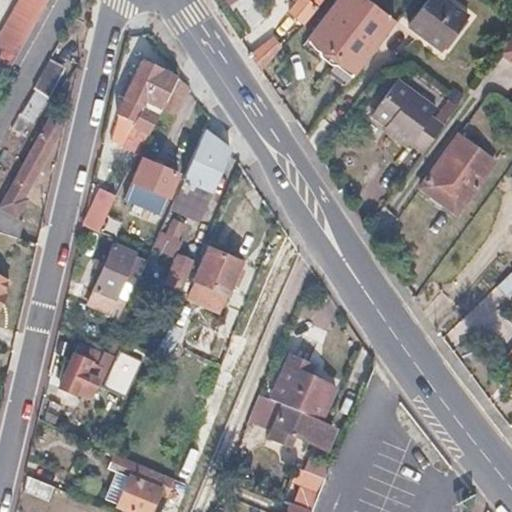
[(45,0),(44,0),(15,0),(0,31),(0,77),(4,80),(45,0)]
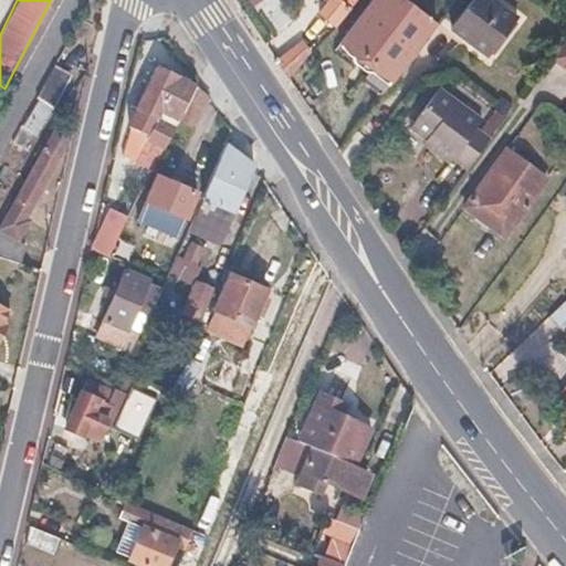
[(331,0),(321,12),(334,24),(354,0),(331,0)]
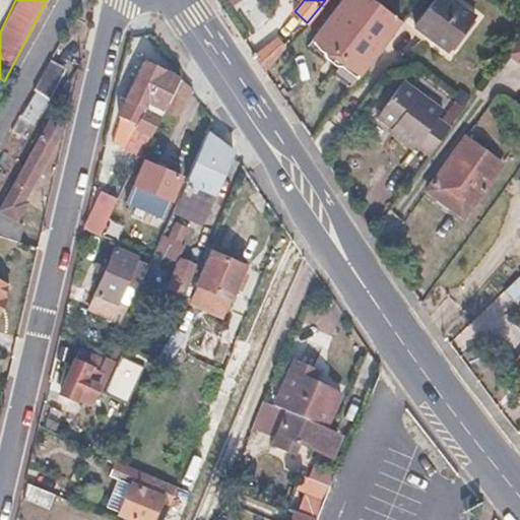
[(402,22),(372,0),(342,0),(311,43),(360,79),(402,22)]
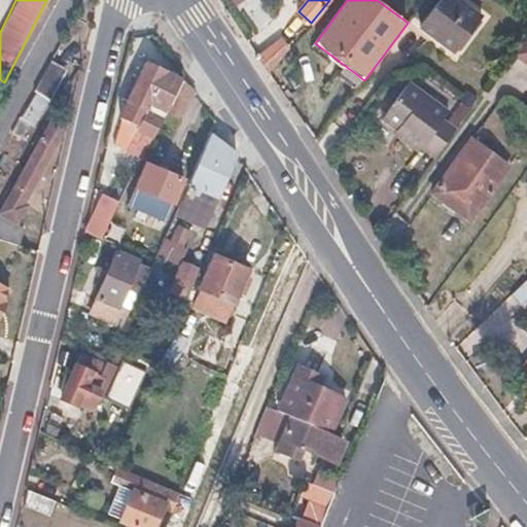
[(480,16),(457,0),(437,0),(418,27),(453,53),(480,16)]
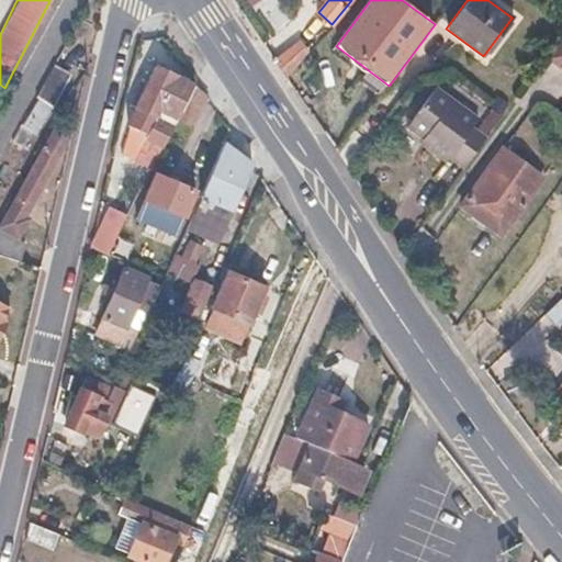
[(561,35),(548,56),(561,66),(561,35)]
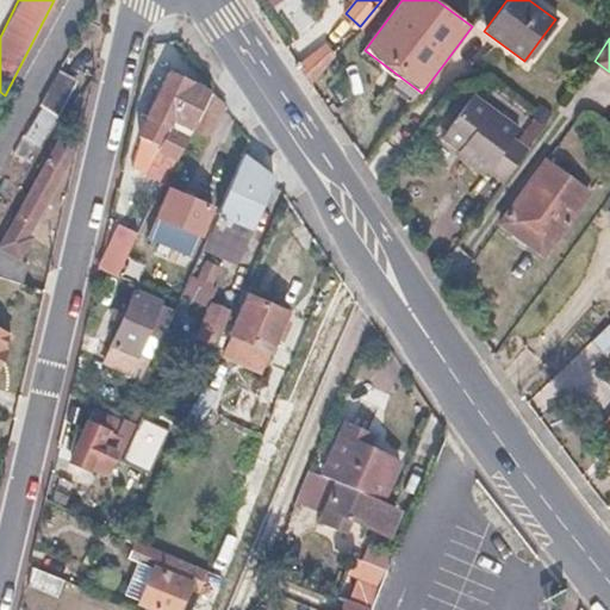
[(336,56),(327,43),(298,61),(312,82),(336,56)]
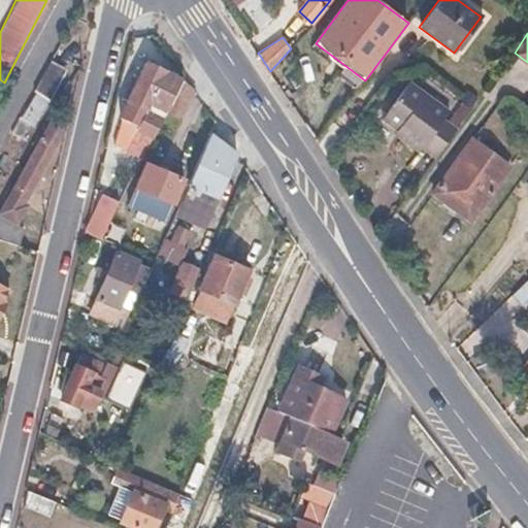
[(182,77),(145,59),(133,83),(128,91),(126,95),(128,96),(119,113),(135,124),(149,99),(166,108),(182,77)]
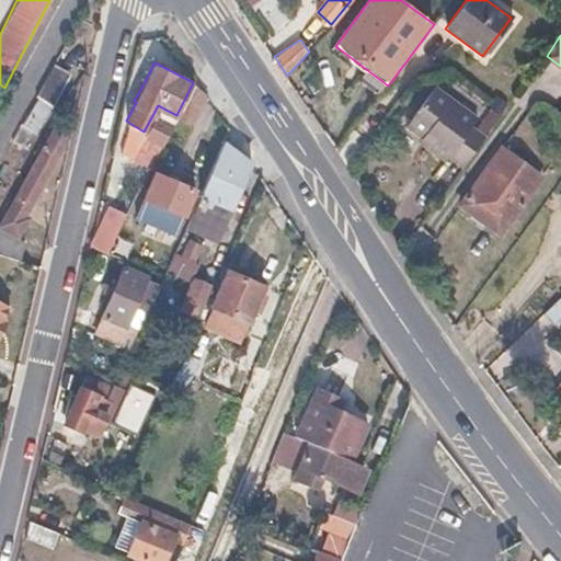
[(68,78),(53,69),(36,100),(49,110),(68,78)]
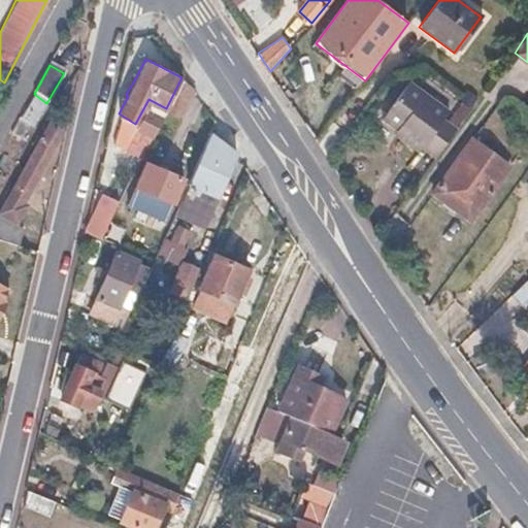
[(194,88),(182,77),(166,108),(179,114),(194,88)]
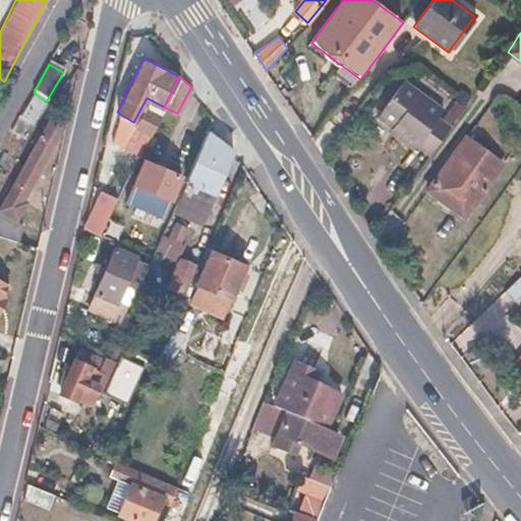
[(404,76),(377,112),(398,127),(395,131),(414,145),(417,140),(429,150),(451,121),(438,113),(443,106),(404,76)]
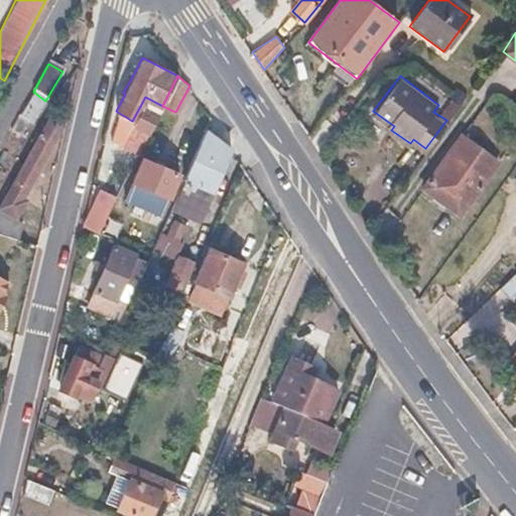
[(130,81),(124,78),(119,86),(125,89),(130,81)]
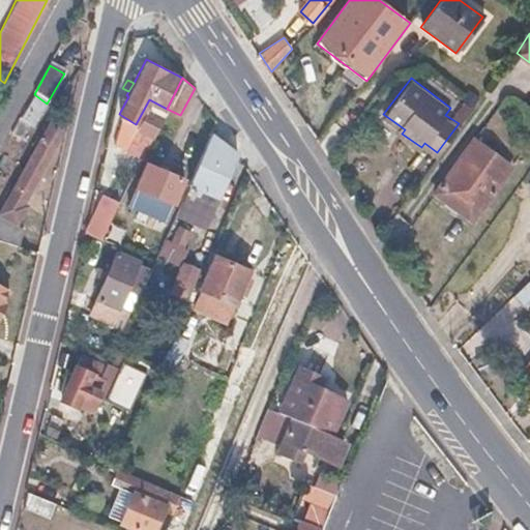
[(20,120),(11,135),(21,139),(28,124),(20,120)]
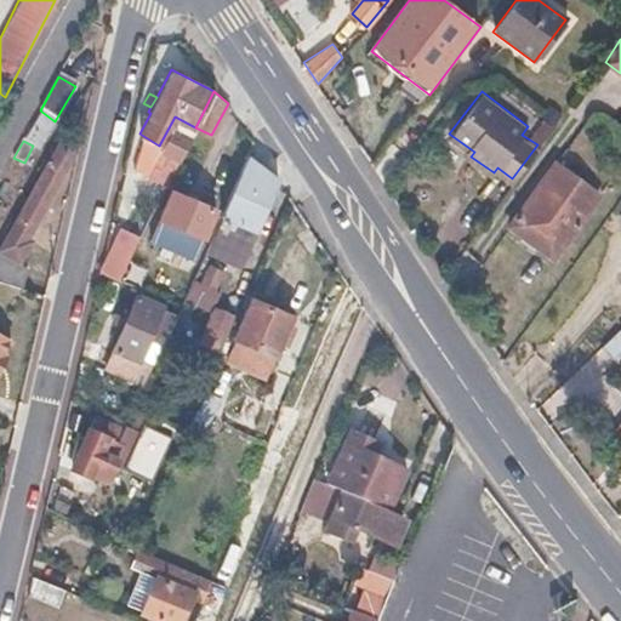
[(73,159),(57,149),(0,245),(0,254),(22,267),(32,250),(24,245),(73,159)]
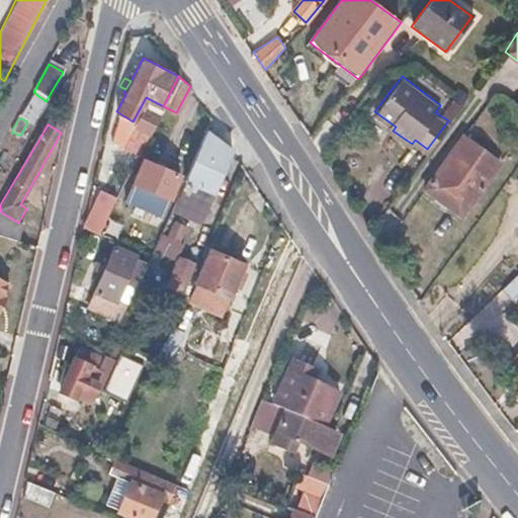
[(232,149),(207,130),(185,179),(193,181),(213,189),(232,149)]
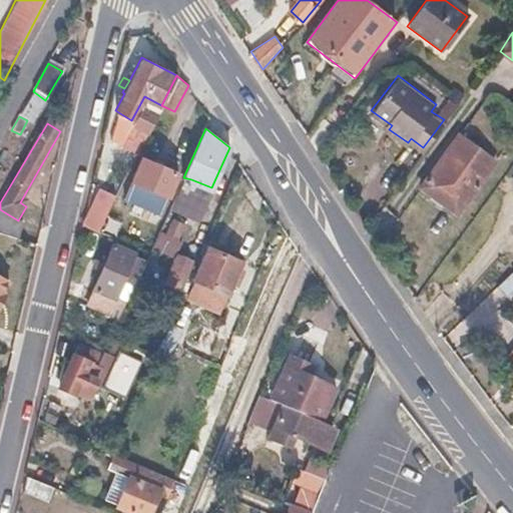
[(491,164),(455,137),(424,180),(443,194),(438,201),(454,213),(491,164)]
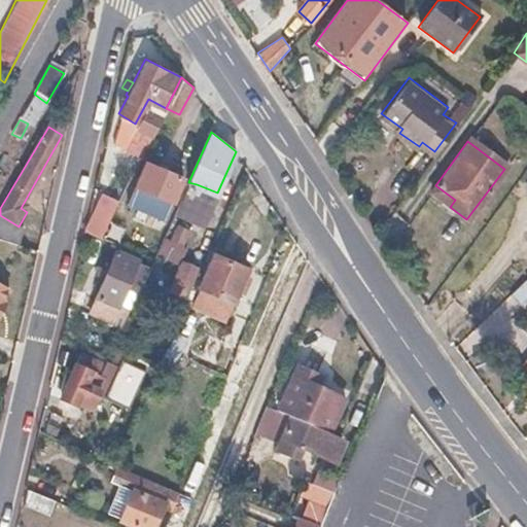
[(183,175),(145,161),(127,206),(130,207),(142,212),(165,220),(183,175)]
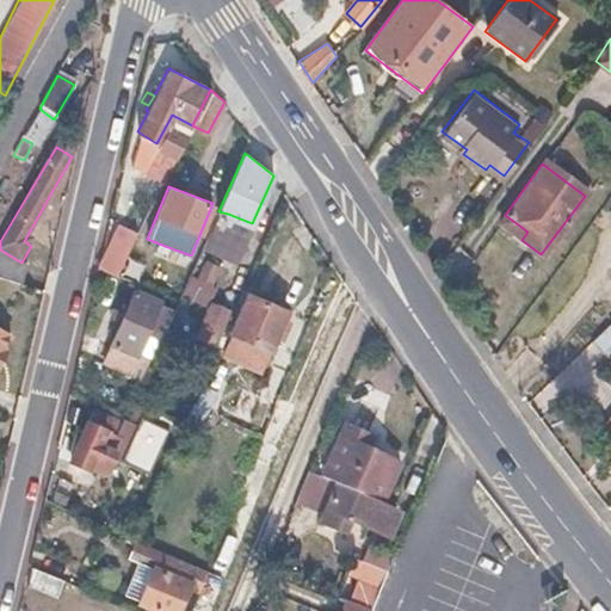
[(228,214),(218,211),(201,252),(210,255),(228,214)]
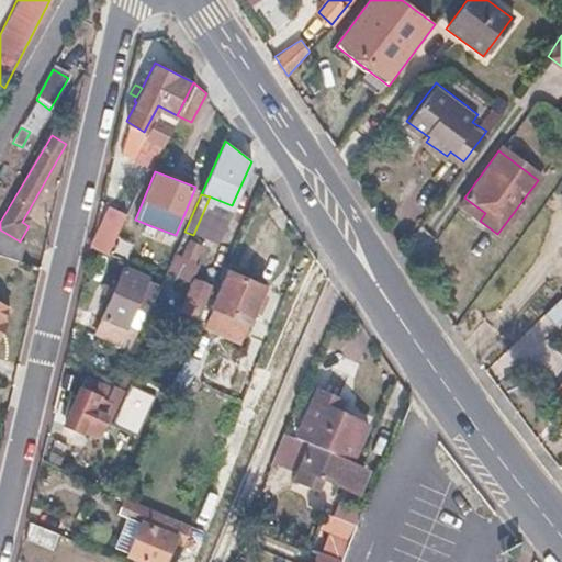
[(232,205),(210,197),(193,235),(217,244),(232,205)]
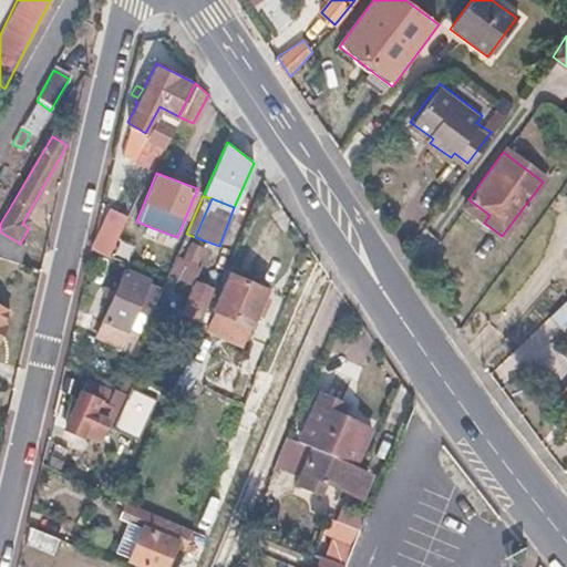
[(468,199),(463,207),(484,223),(490,215),(468,199)]
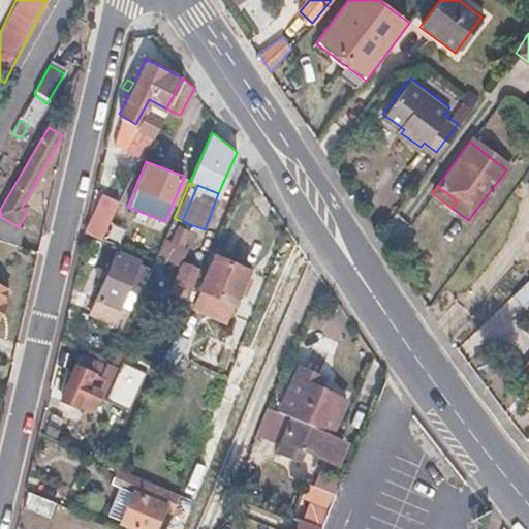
[(113,212),(97,205),(86,230),(100,238),(113,212)]
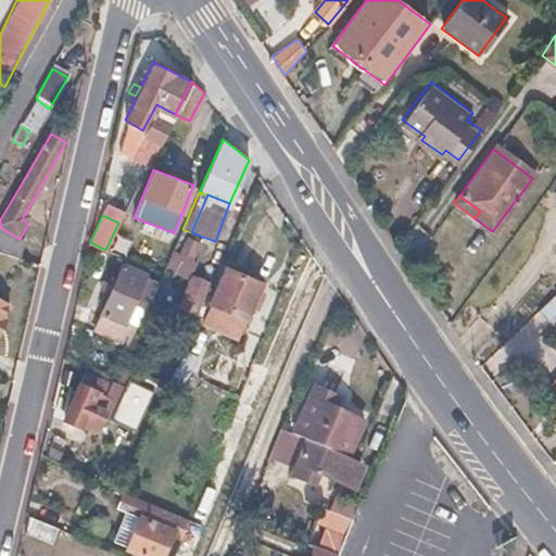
[(150,224),(137,218),(135,226),(147,230),(150,224)]
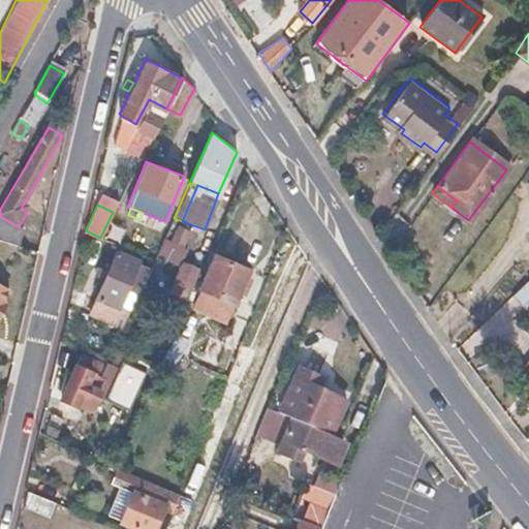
[(19,227),(0,216),(0,240),(14,244),(23,229),(19,227)]
